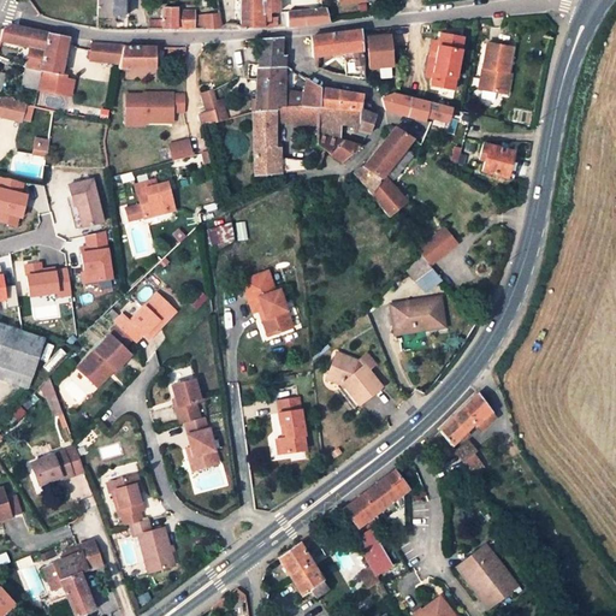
[(122,18),(123,0),(98,0),(98,17),(122,18)]
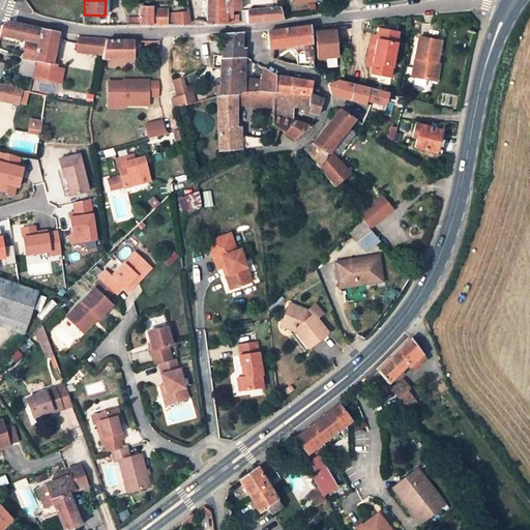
[(226,25),(225,0),(206,0),(206,25),(226,25)]
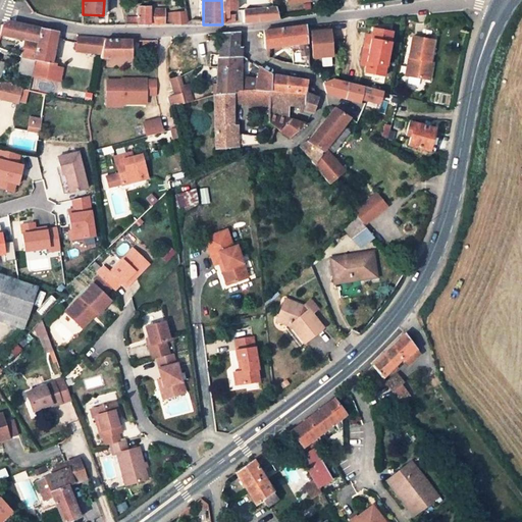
[(221,0),(222,24),(235,23),(235,0),(221,0)]
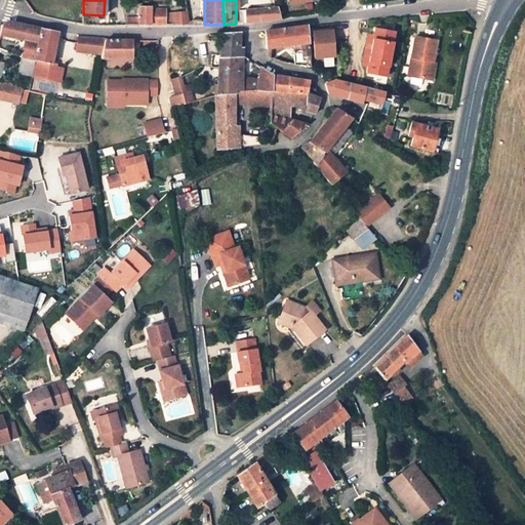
[(127,26),(152,26),(151,10),(150,7),(138,7),(138,17),(127,17),(127,26)]
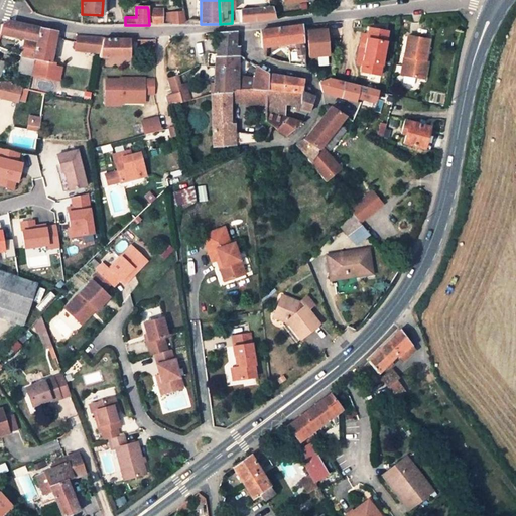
[(240,23),(258,22),(276,19),(273,8),(240,11),(240,23)]
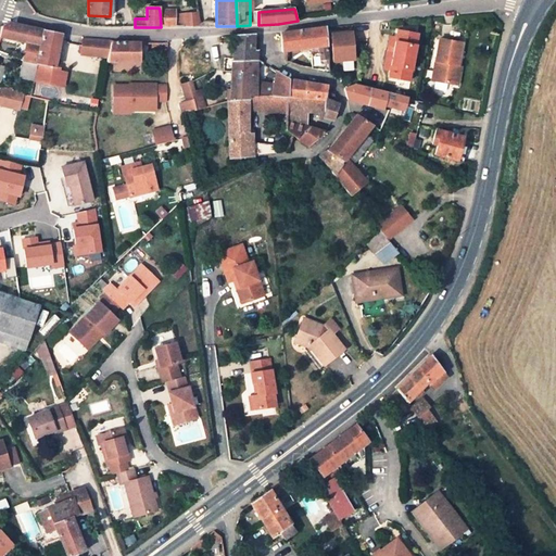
[(176,28),(176,14),(176,11),(160,11),(161,27),(176,28)]
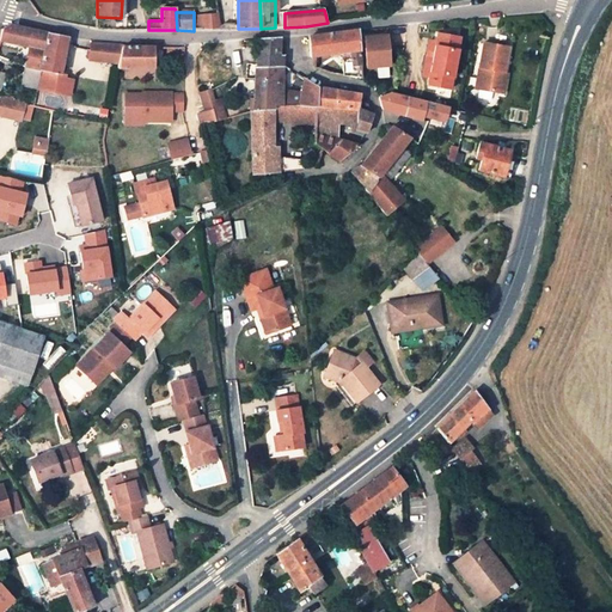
[(194,31),(220,31),(218,14),(194,16),(194,31)]
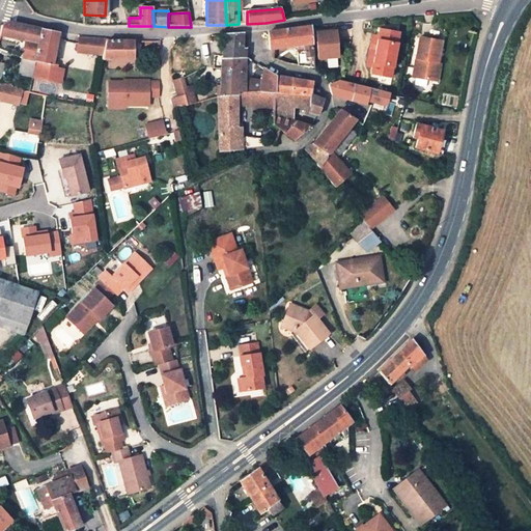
[(0,28),(0,36),(23,43),(21,56),(20,58),(22,59),(35,61),(43,29),(7,21),(1,25),(0,28)]
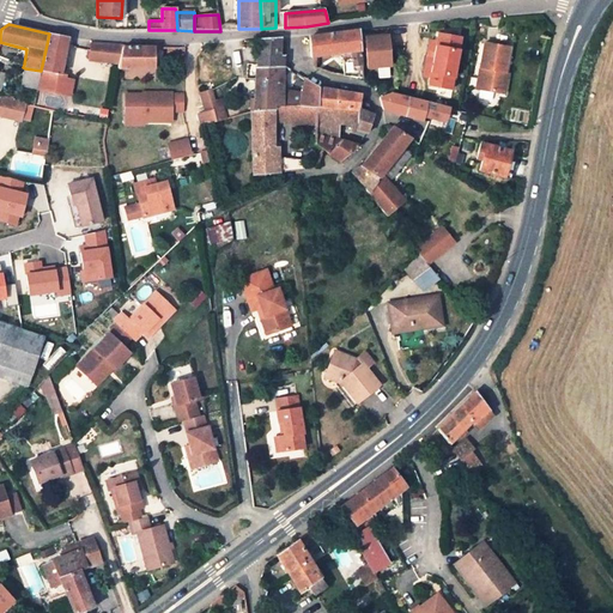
[(359,55),(357,31),(309,37),(311,58),(314,56),(343,54),(344,61),(343,61),(343,77),(363,79),(360,55),(359,55)]
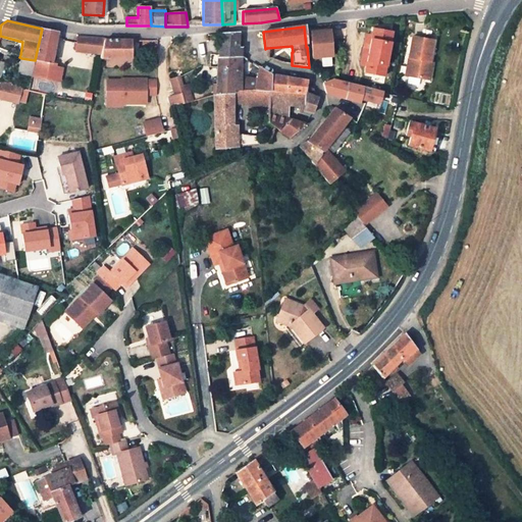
[(42,29),(35,60),(51,63),(57,33),(42,29)]
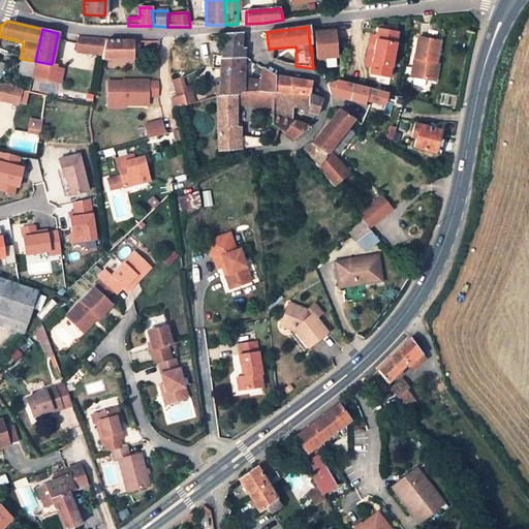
[(399,31),(377,29),(368,62),(371,63),(370,72),(390,74),(399,31)]
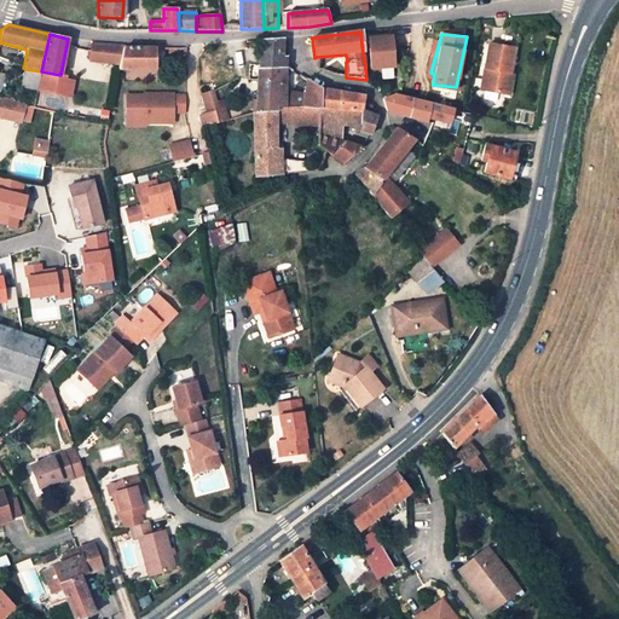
[(395,67),(392,35),(369,36),(370,67),(395,67)]
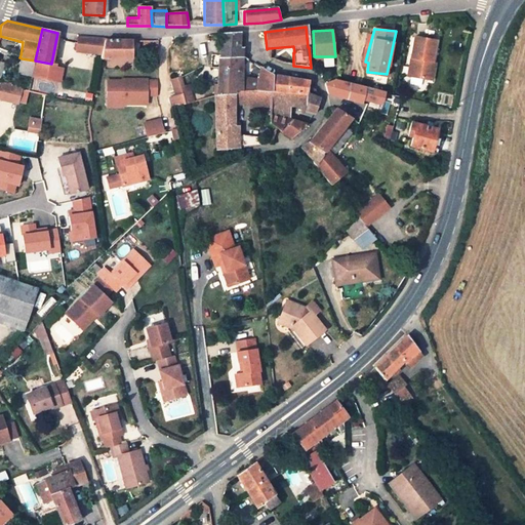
[(240,33),(220,34),(219,58),(242,58),(242,55),(242,44),(239,44),(240,33)]
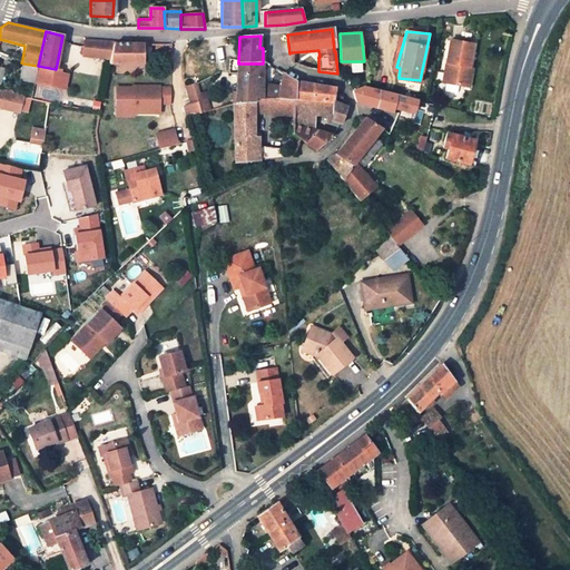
[(82,56),(109,58),(112,42),(84,40),(82,56)]
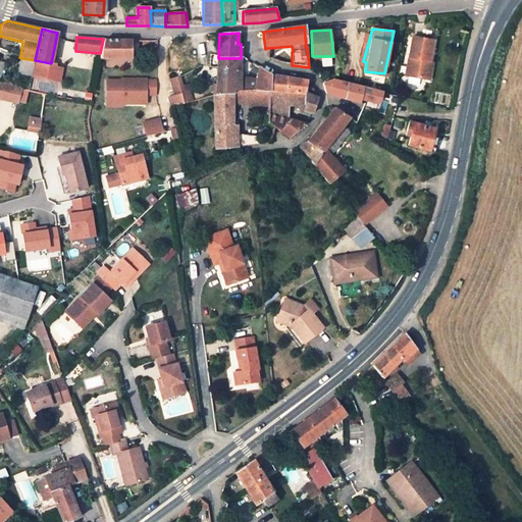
[(426,81),(429,62),(432,41),(412,37),(406,76),(426,81)]
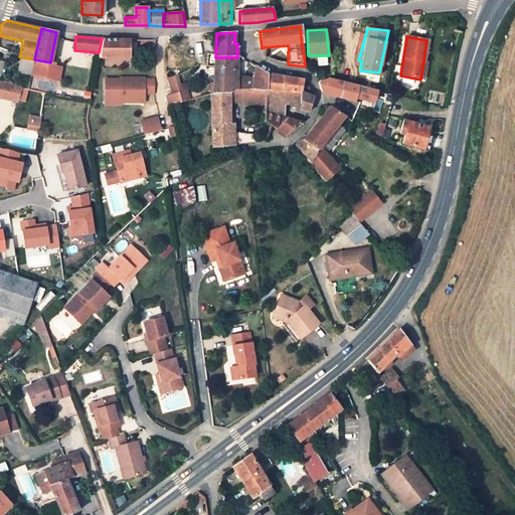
[(98,57),(129,57),(129,40),(102,38),(99,52),(98,57)]
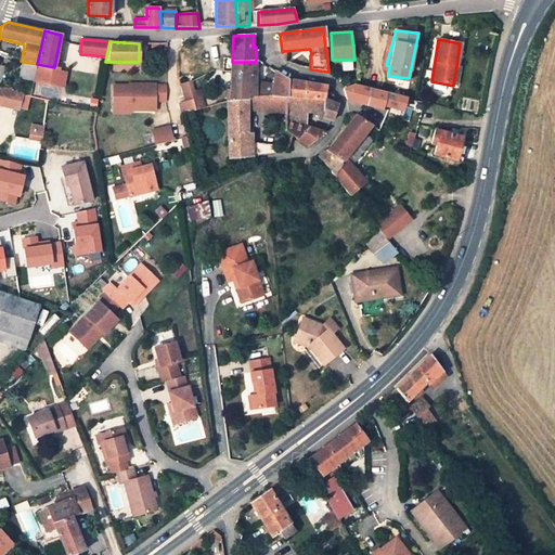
[(37,64),(23,62),(18,78),(49,85),(55,86),(59,72),(59,68),(54,67),(37,64)]
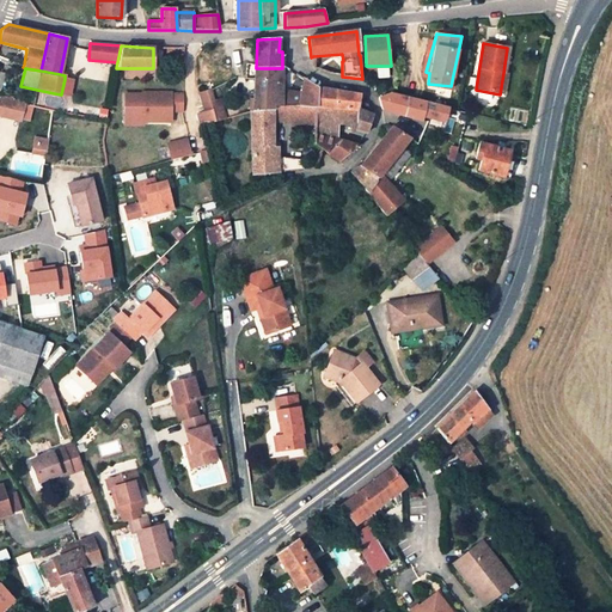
[(256,68),(254,112),(274,110),(274,106),(279,106),(285,106),(282,98),(282,90),(282,68),(256,68)]
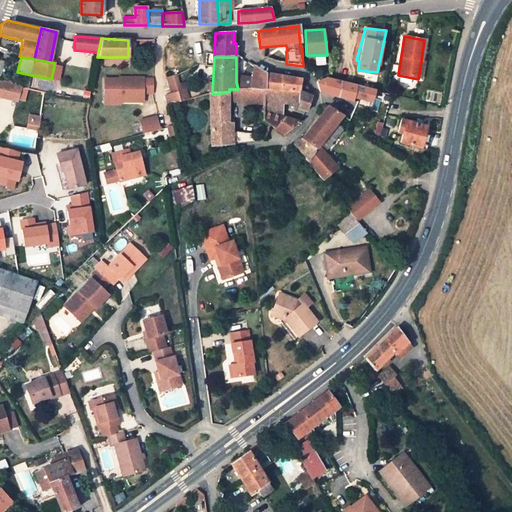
[(54,66),(51,79),(58,80),(61,67),(54,66)]
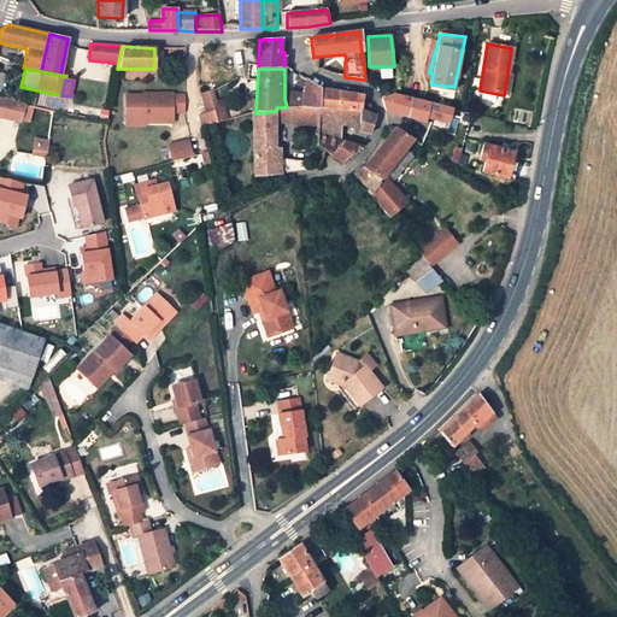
[(287,107),(301,107),(307,107),(319,109),(321,89),(305,80),(299,94),(285,90),(287,107)]
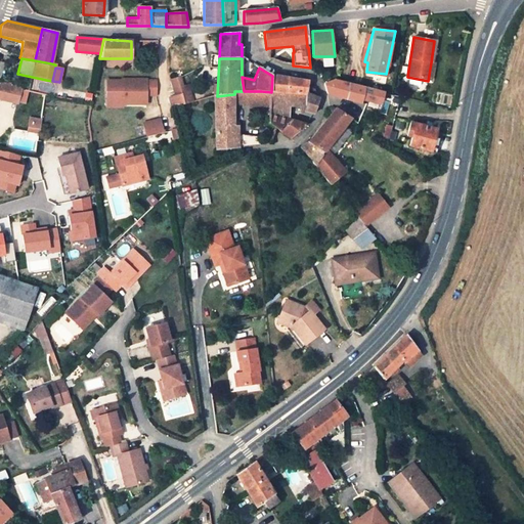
[(271,92),(270,107),(270,114),(288,119),(289,106),(301,106),(301,112),(313,115),(317,104),(319,99),(314,89),(307,87),(308,83),(272,76),(271,92)]
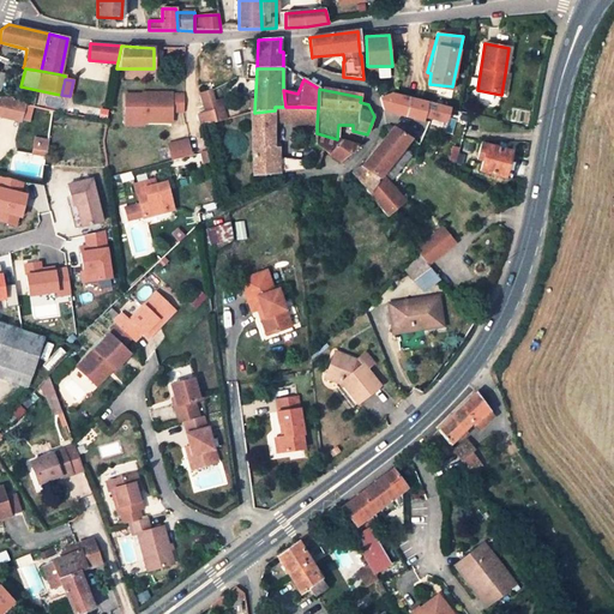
[(431,91),(420,90),(419,100),(427,102),(429,102),(431,91)]
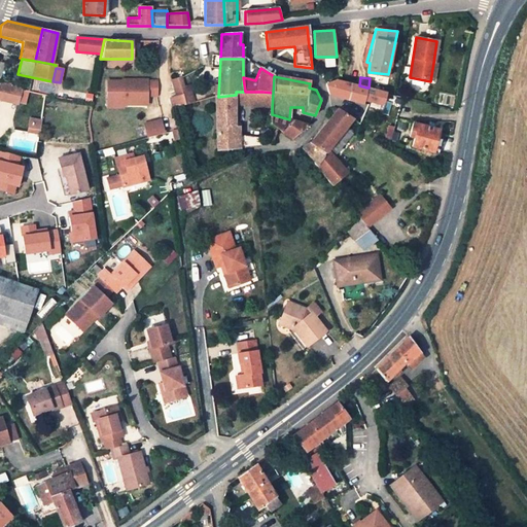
[(150,80),(109,80),(109,110),(126,112),(126,106),(148,107),(149,99),(157,99),(159,83),(150,84),(150,80)]
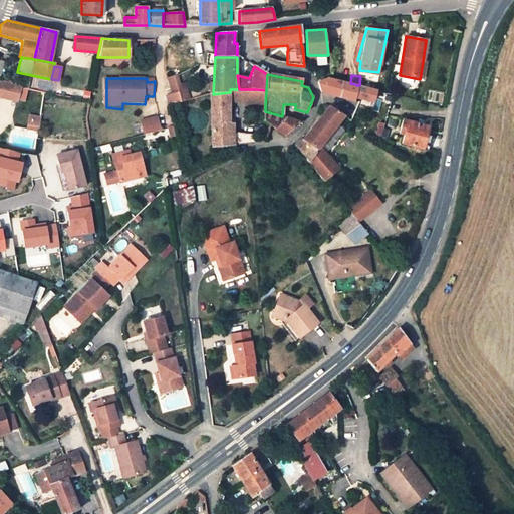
[(320,92),(353,101),(354,97),(357,86),(350,85),(326,79),(317,82),(320,92)]
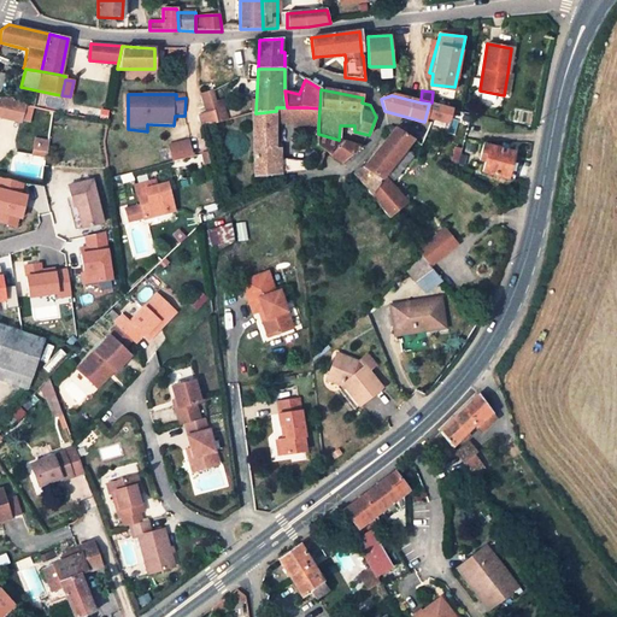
[(5,100),(1,118),(21,123),(25,105),(9,100),(5,100)]
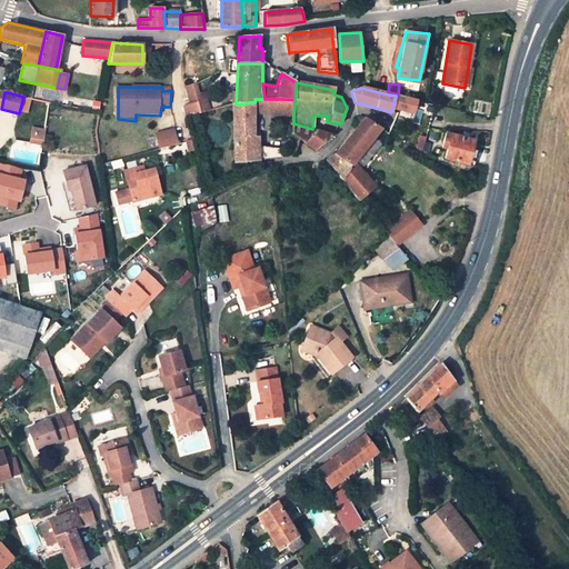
[(190,105),(183,106),(187,117),(200,113),(209,111),(205,92),(188,97),(190,105)]
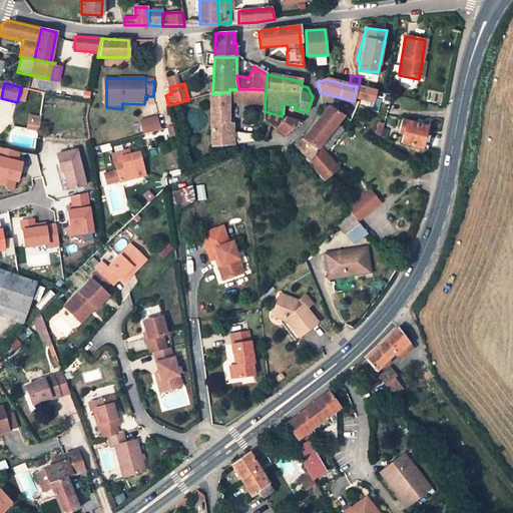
[(375,91),(357,86),(354,97),(372,101),(375,91)]
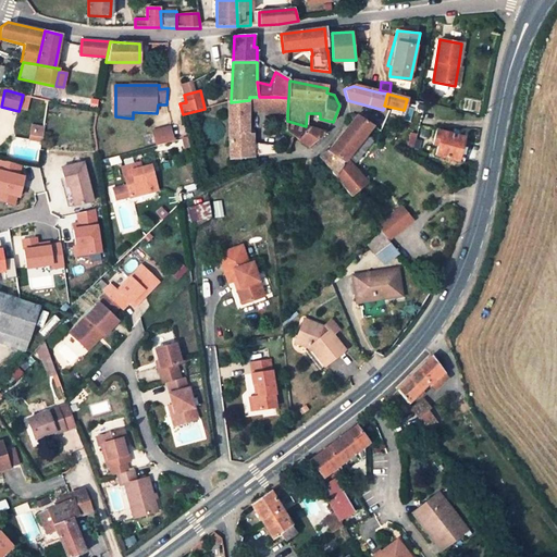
[(274,147),(248,143),(248,110),(252,110),(254,97),(249,97),(249,100),(231,102),(227,102),(229,159),(246,158),(276,155),(274,147)]
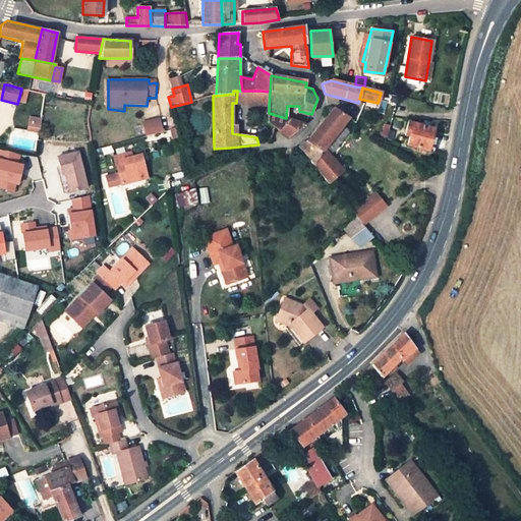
[(241,105),(269,107),(270,92),(259,91),(254,91),(242,91),(242,104),(241,105)]
